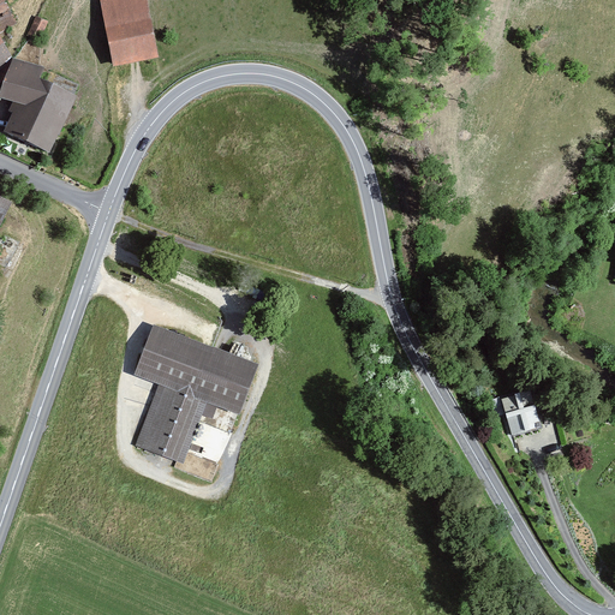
[(0,0),(0,75),(1,73),(4,66),(9,57),(0,43),(0,30),(12,24),(0,5),(0,0)]
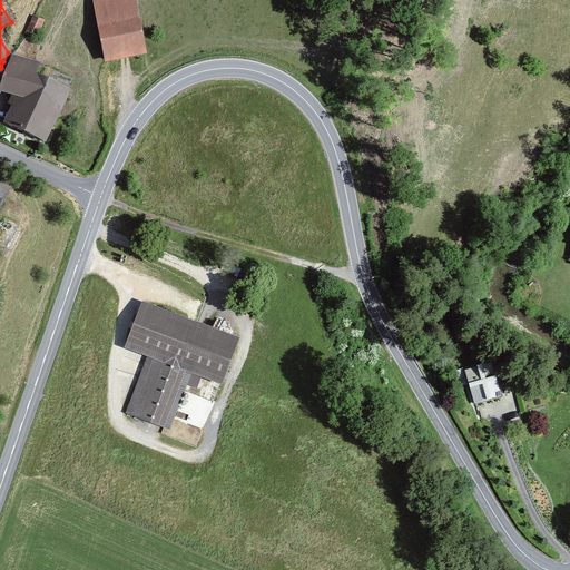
[(138,0),(94,0),(106,59),(149,50),(138,0)]
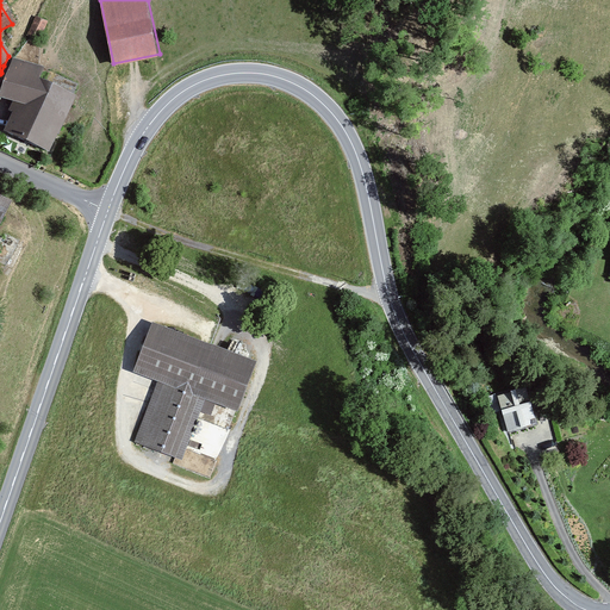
[(37,16),(32,29),(43,33),(48,20),(37,16)]
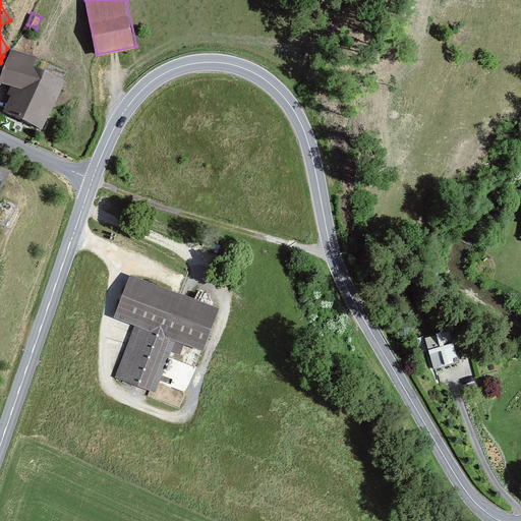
[(30,57),(7,48),(3,56),(1,62),(0,63),(0,85),(7,90),(0,107),(0,112),(39,128),(57,82),(25,69),(30,57)]
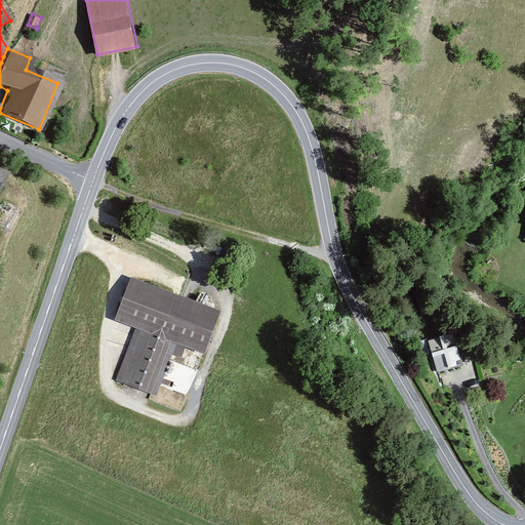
[(135,328),(117,378),(159,394),(177,345),(201,353),(217,309),(126,276),(111,320),(135,328)]
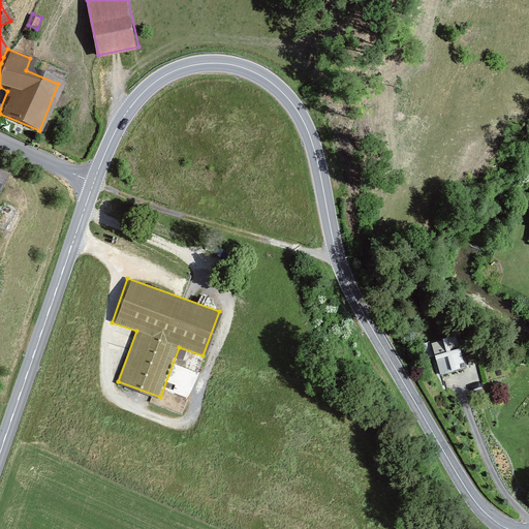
[(430,342),(440,374),(461,367),(450,335),(430,342)]
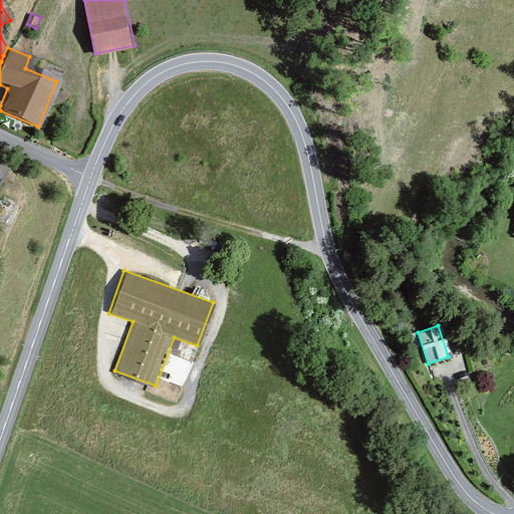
All buildings are outlined.
